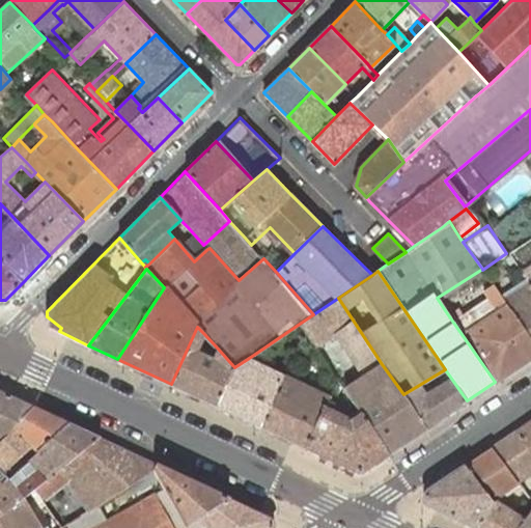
[(530,283),(527,278),(501,297),(530,339),(530,283)]
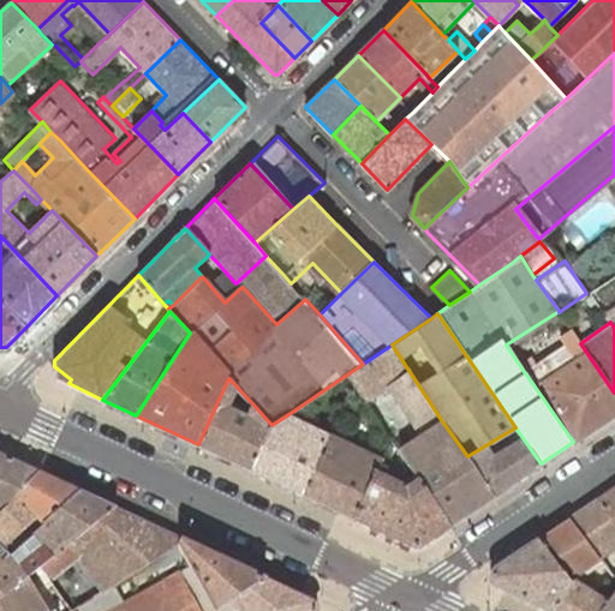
[(614,393),(580,343),(569,329),(559,335),(566,347),(537,365),(531,355),(518,363),(573,442),(614,413),(614,393)]
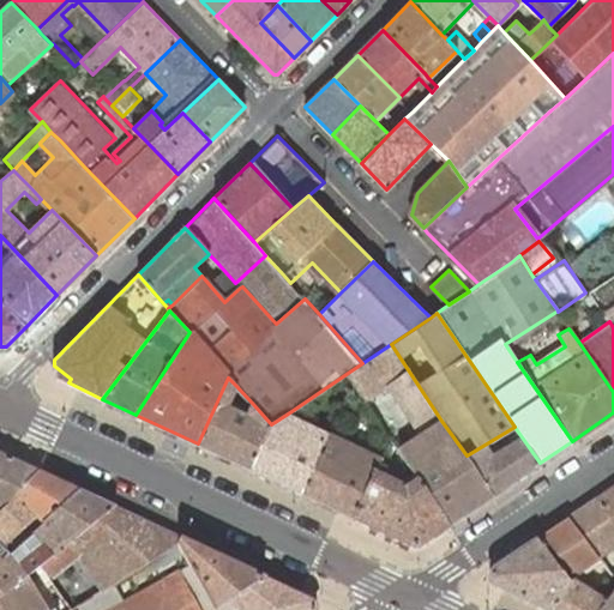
[(450,523),(493,494),(467,456),(441,421),(391,344),(362,363),(348,373),(355,385),(365,399),(372,410),(377,406),(369,396),(392,380),(397,387),(393,391),(423,433),(399,450),(417,476),(450,523)]
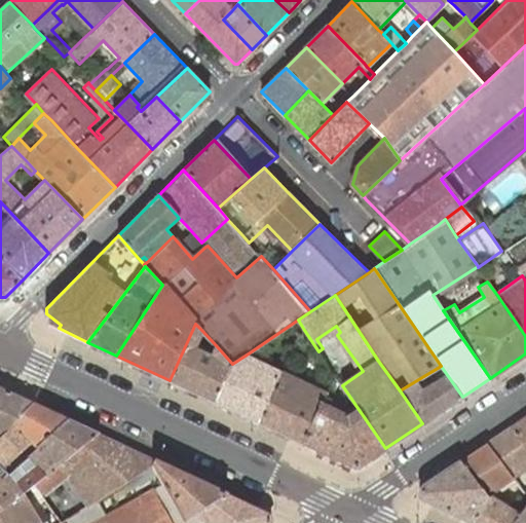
[(170,380),(215,402),(232,364),(216,345),(212,353),(195,345),(202,331),(195,324),(170,380)]
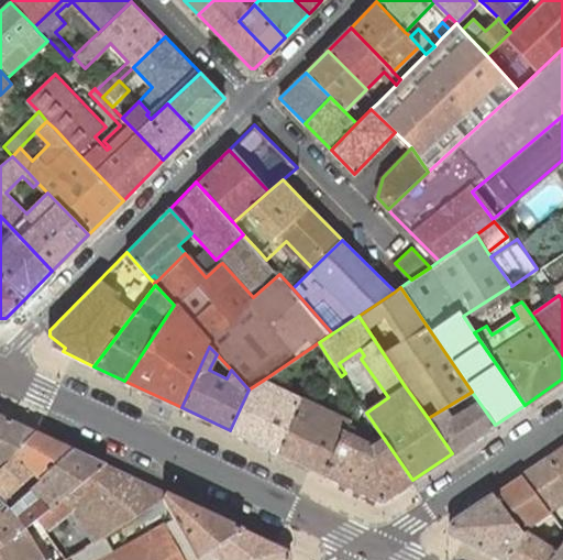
[(359,402),(366,413),(388,397),(361,359),(364,355),(360,349),(339,363),(345,373),(353,368),(370,391),(357,399),(359,402)]
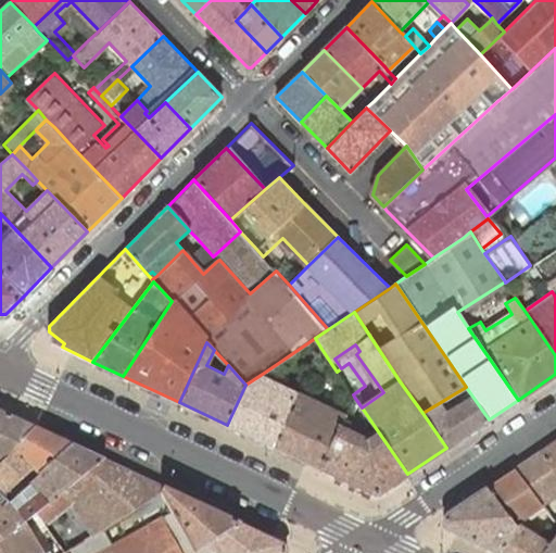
[(274,445),(299,393),(261,375),(245,385),(227,425),(274,445)]
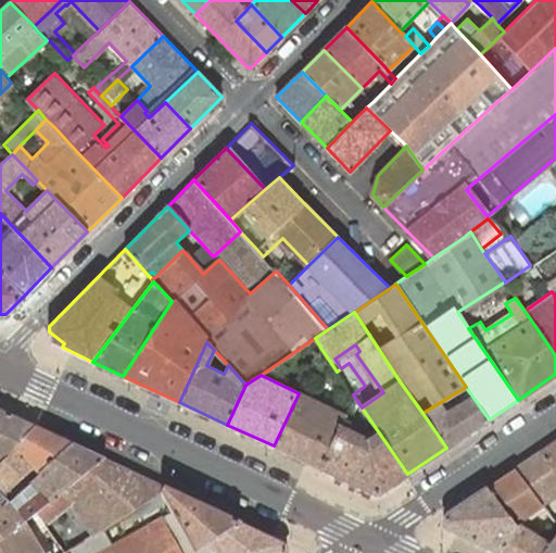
[(446,448),(489,419),(466,387),(422,413),(446,448)]
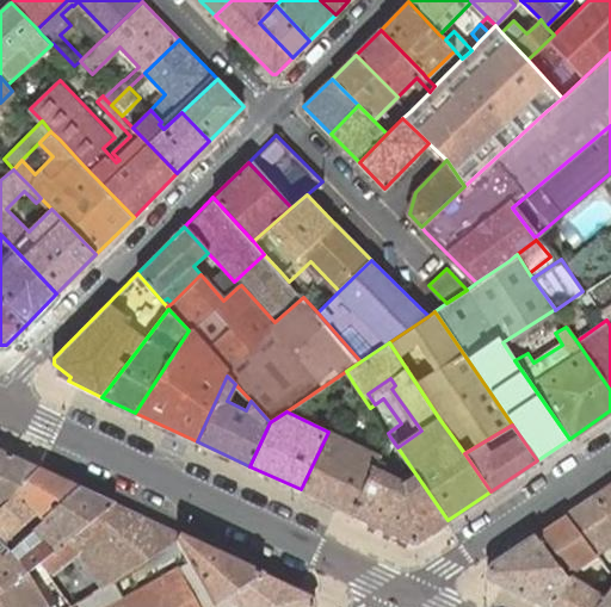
[(301,489),(352,514),(374,466),(378,457),(328,432),(301,489)]
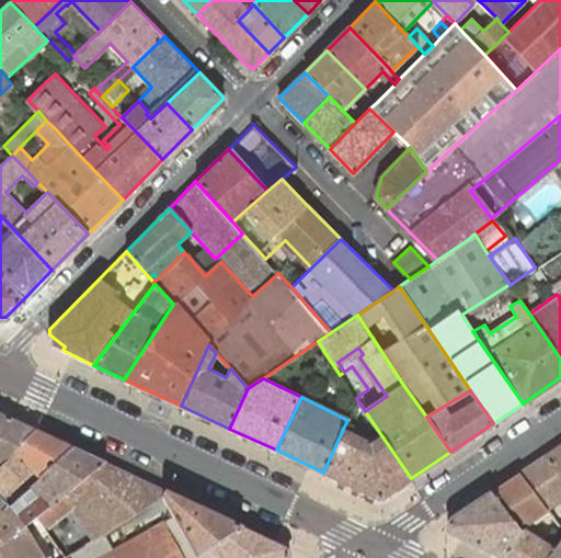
[(12,455),(36,429),(0,411),(0,465),(1,466),(12,455)]
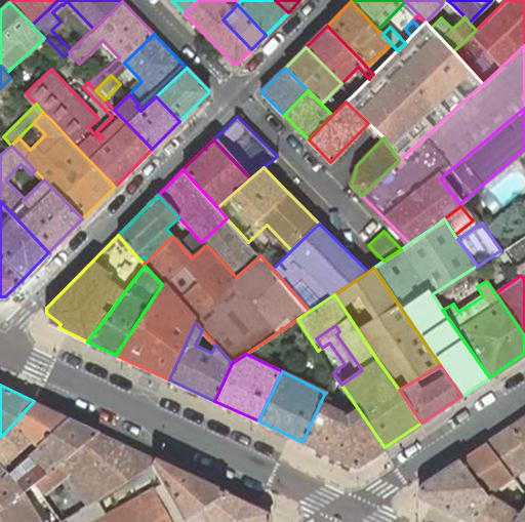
[(358,465),(385,447),(357,407),(348,413),(327,404),(332,393),(327,391),(325,393),(321,401),(303,442),(353,466),(356,466),(358,465)]
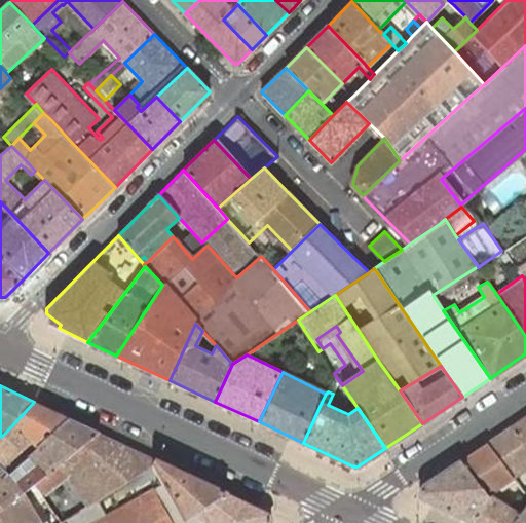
[(69,418),(34,402),(11,426),(1,437),(0,437),(0,460),(4,465),(32,440),(38,446),(69,418)]
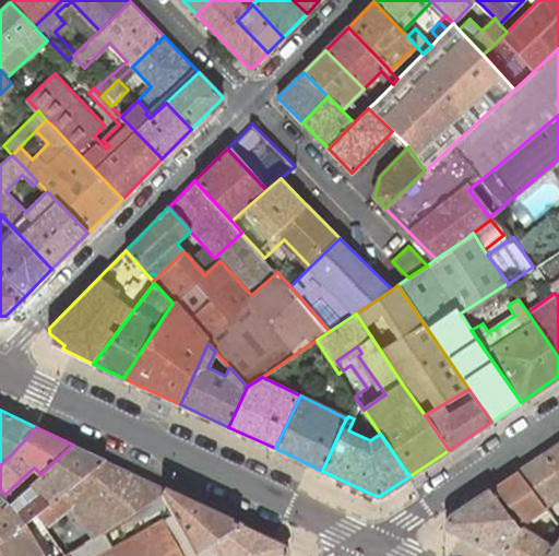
[(558,441),(545,451),(558,471),(558,441)]
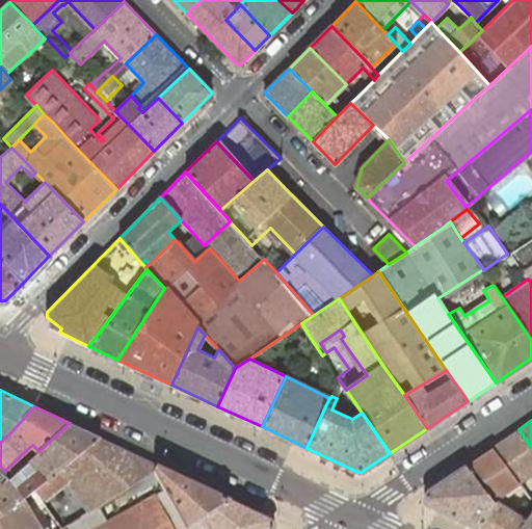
[(100,438),(70,423),(38,451),(38,452),(10,478),(4,471),(0,466),(0,516),(35,488),(47,480),(100,438)]
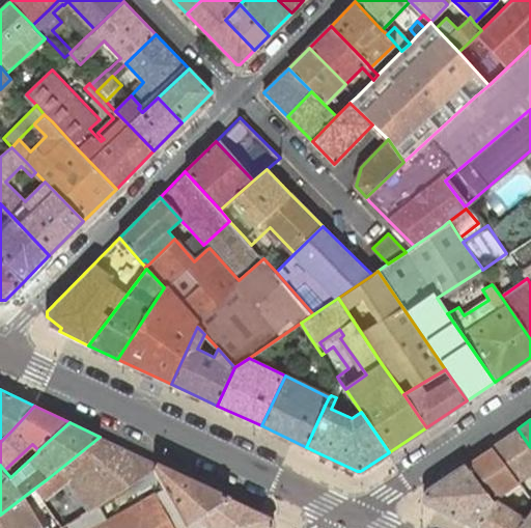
[(530,447),(518,428),(493,445),(520,481),(528,492),(530,497),(530,447)]
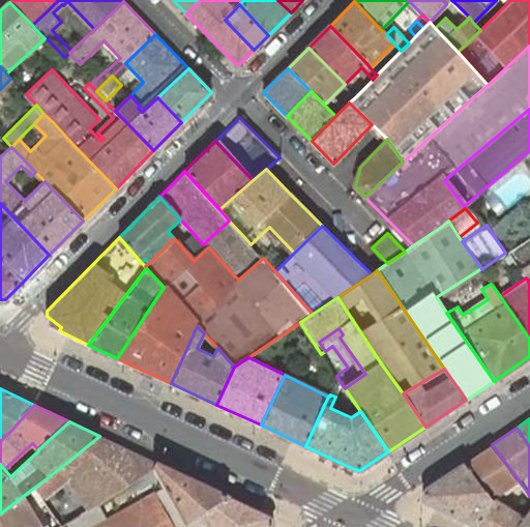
[(156,462),(99,436),(47,478),(35,487),(45,499),(71,477),(93,505),(154,467),(156,462)]
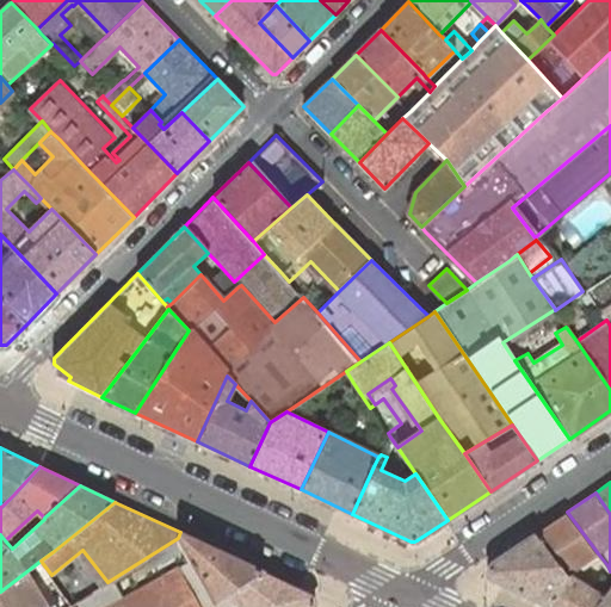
[(567,512),(534,533),(566,576),(598,553),(567,512)]
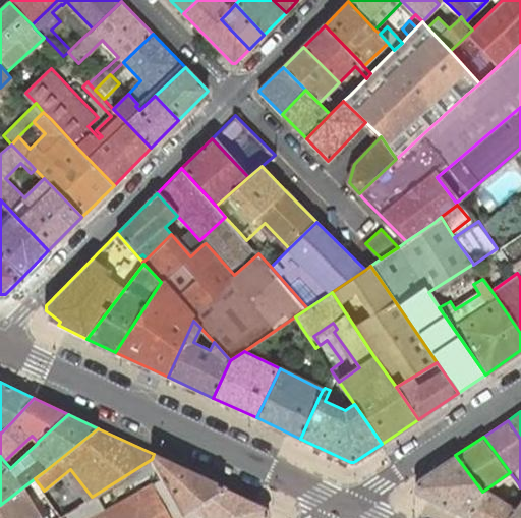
[(225,487),(154,454),(152,459),(162,478),(182,513),(183,516),(196,507),(225,487)]
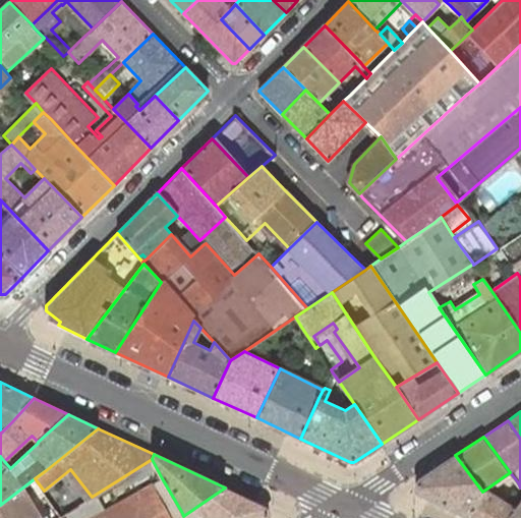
[(419,495),(469,517),(483,494),(482,492),(455,455),(419,479),(417,481),(416,487),(419,495)]
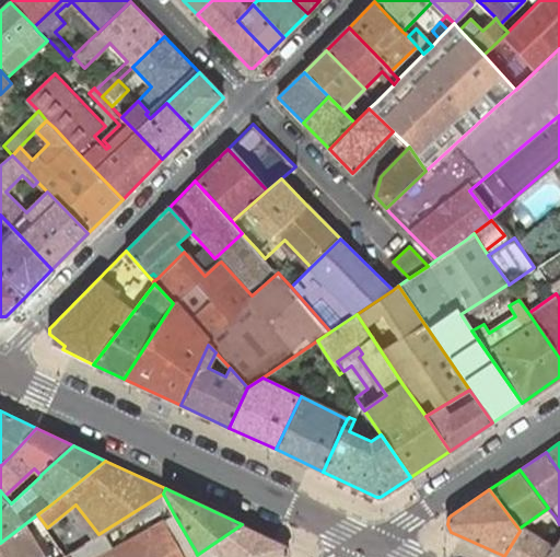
[(47,528),(37,514),(0,543),(0,556),(51,556),(50,555),(46,556),(44,556),(41,549),(27,556),(24,556),(19,546),(47,528)]
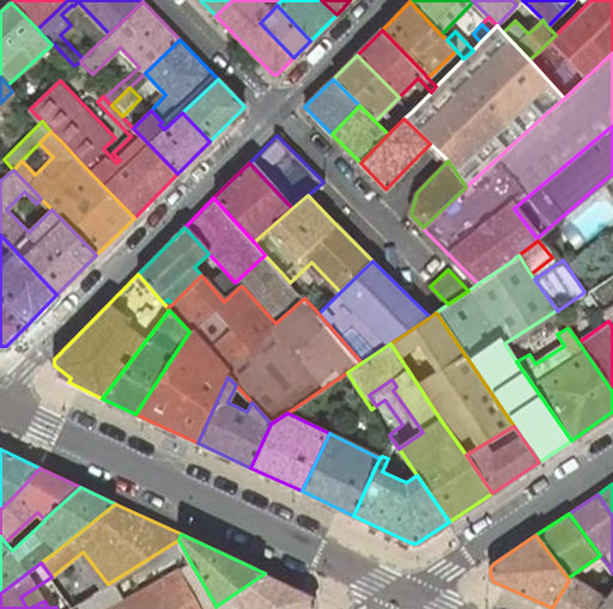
[(214,603),(190,562),(181,567),(204,608),(214,603)]
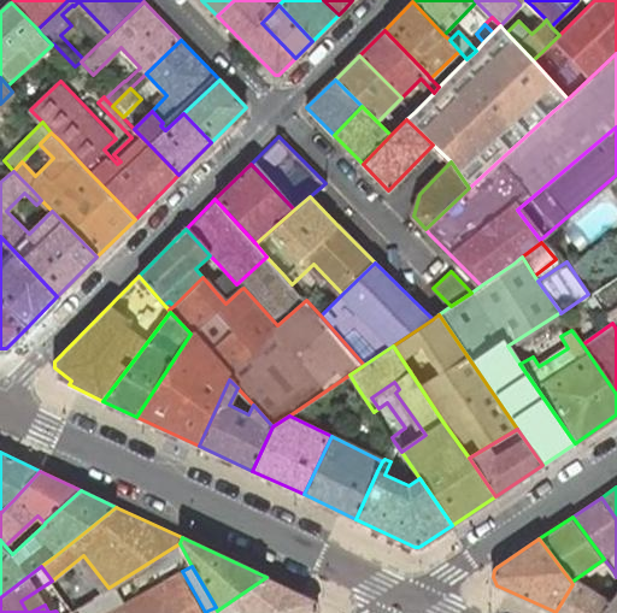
[(205,612),(182,571),(181,570),(104,612),(205,612)]
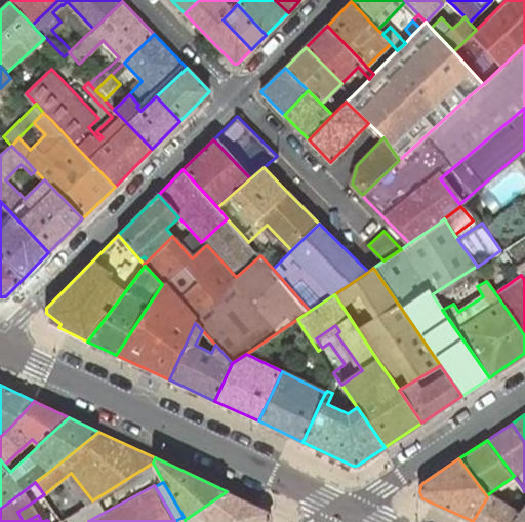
[(267,510),(227,491),(198,511),(185,520),(186,521),(195,521),(203,517),(205,521),(269,521),(272,519),(270,513),(267,510)]
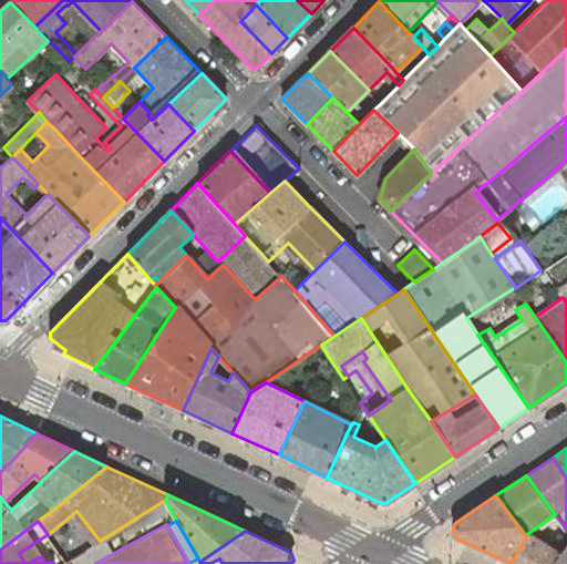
[(511,563),(553,563),(560,553),(549,545),(529,534),(526,537),(511,563)]
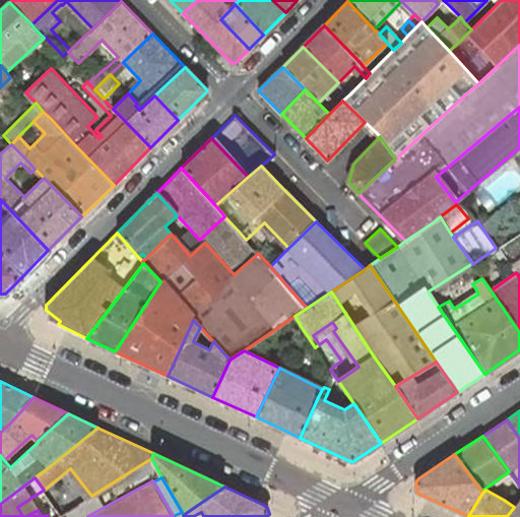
[(507,516),(519,516),(519,498),(519,499),(514,507),(507,516)]
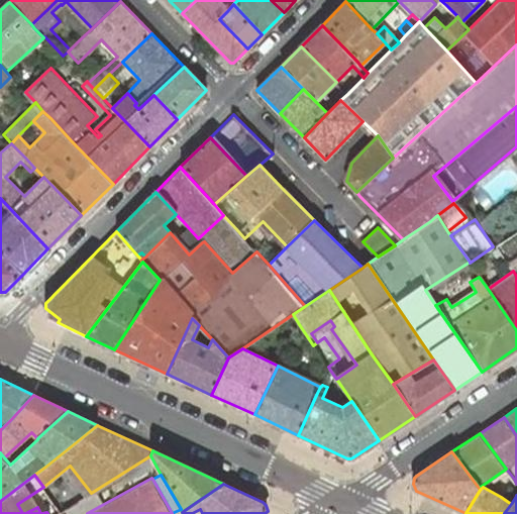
[(60,512),(61,511),(53,499),(47,502),(57,513),(60,512)]
